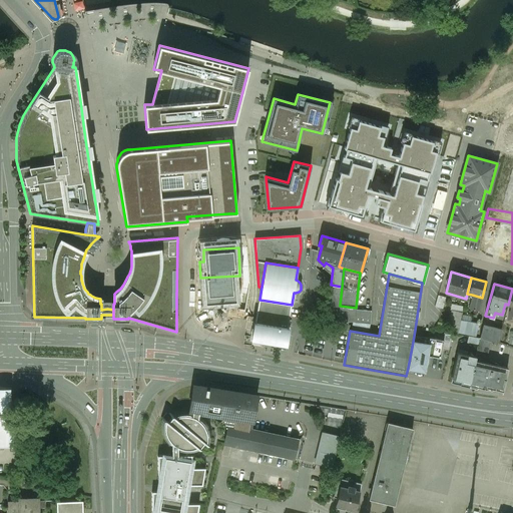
[(482,298),(472,295),(469,310),(478,312),(482,298)]
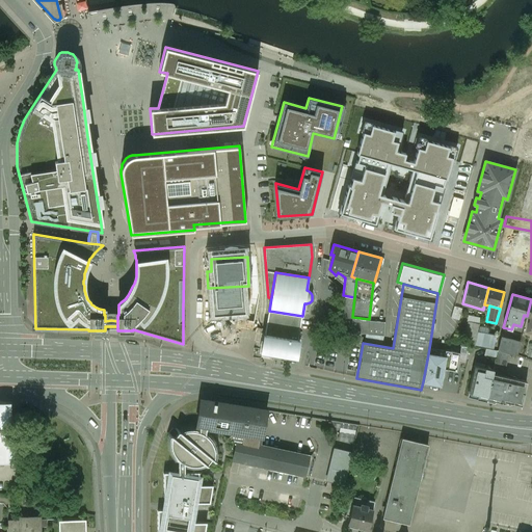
[(302,316),(269,311),(265,335),(264,335),(261,352),(296,357),(299,341),(298,340),(302,316)]
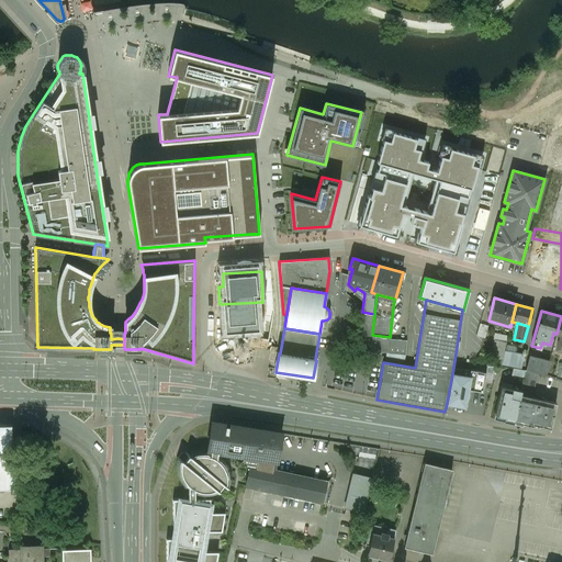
[(503,359),(507,335),(494,333),(491,357),(503,359)]
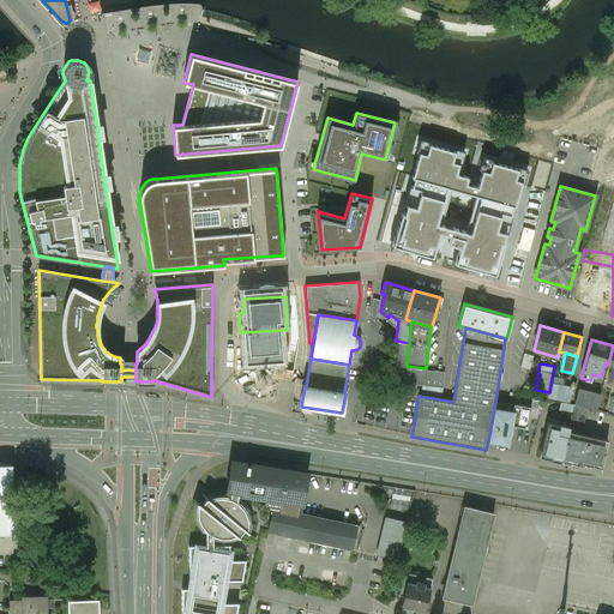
[(426,368),(407,366),(405,384),(425,386),(426,368)]
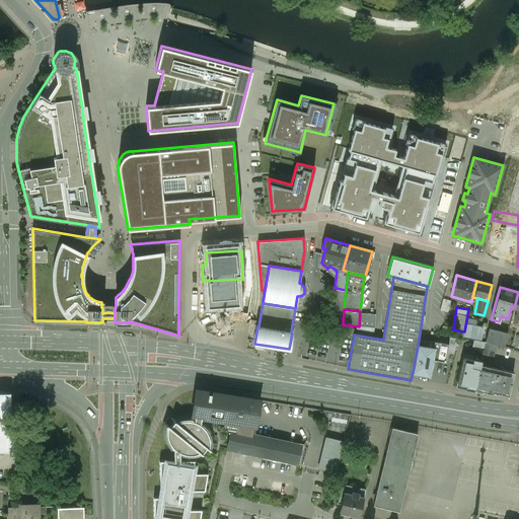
[(485,327),(466,324),(463,337),(482,340),(485,327)]
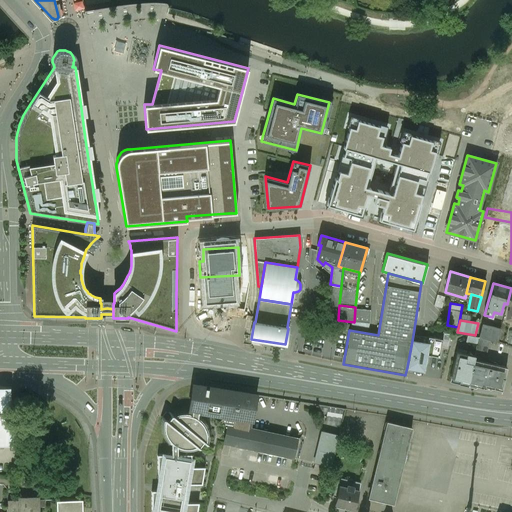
[(500,329),(482,324),(479,337),(497,342),(500,329)]
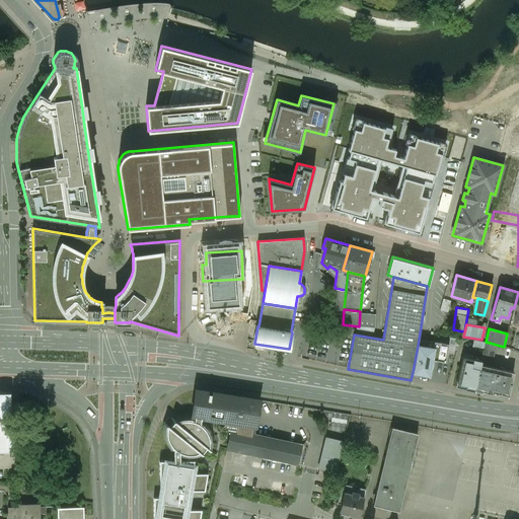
[(497,346),(486,343),(480,362),(479,365),(492,368),(497,346)]
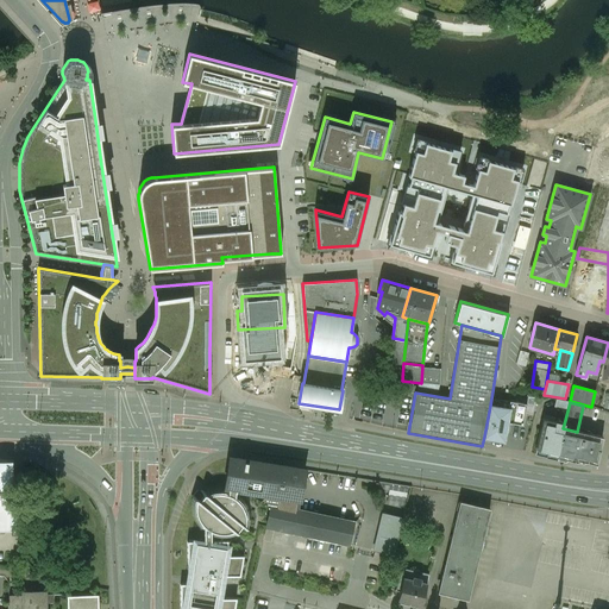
[(508,409),(490,406),(484,437),(503,440),(508,409)]
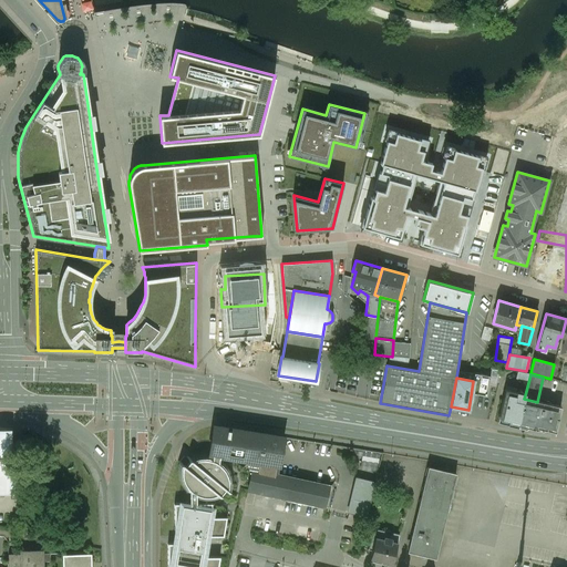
[(517,393),(505,390),(498,418),(508,420),(508,424),(518,428),(518,425),(524,399),(525,395),(519,390),(517,393)]
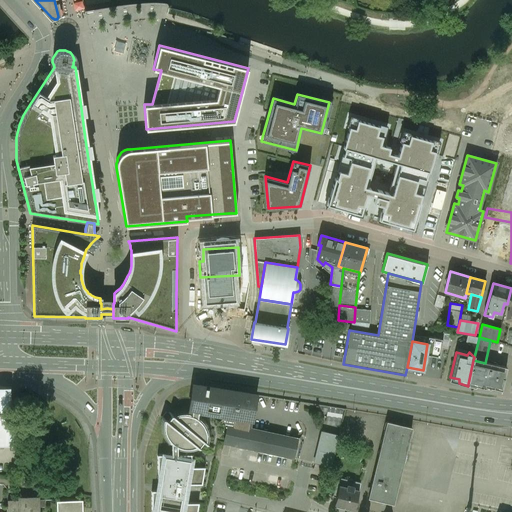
[(485,363),(473,360),(468,384),(485,388),(485,386),(502,390),(507,368),(485,363)]
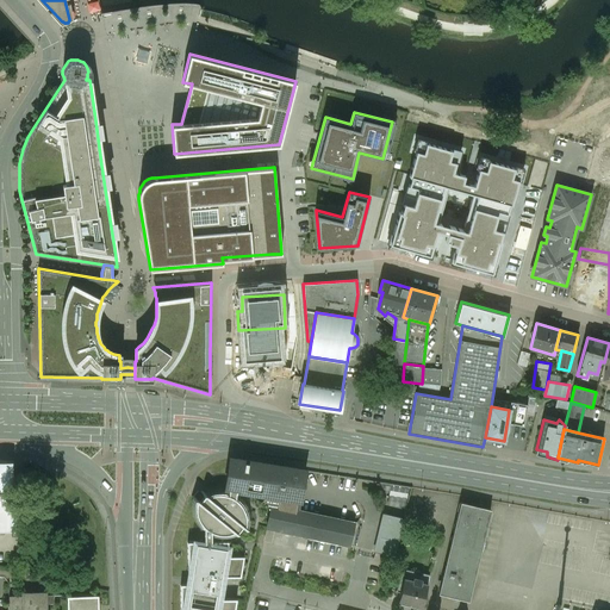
[(305,471),(230,459),(225,487),(229,489),(237,490),(280,497),(300,499),(302,499),(304,483),(305,471)]
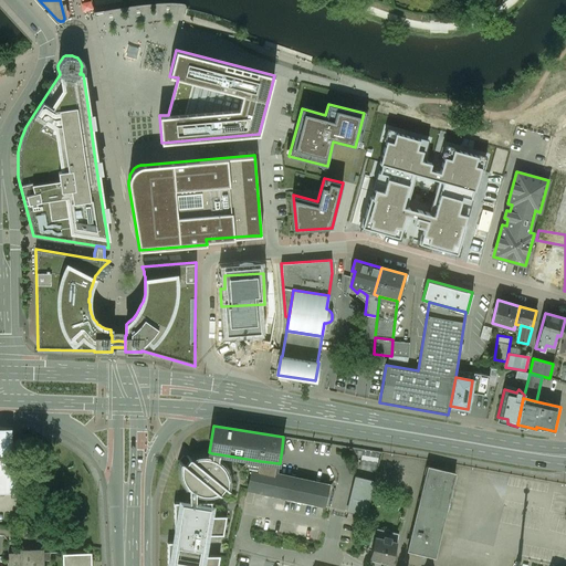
[(10,433),(0,432),(0,441),(9,441),(9,440),(10,440),(10,436),(10,433)]
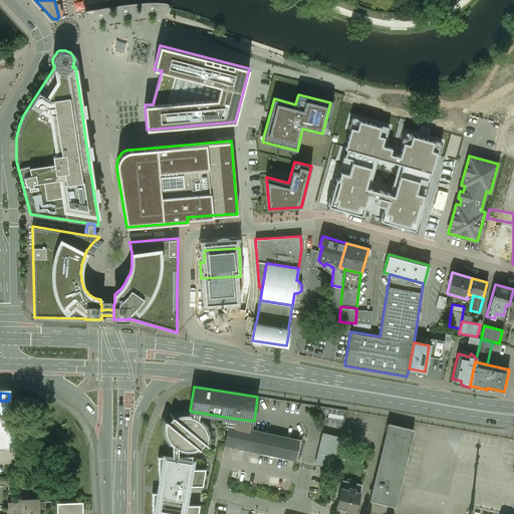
[(0,401),(0,446),(14,446),(14,445),(13,445),(13,421),(14,421),(14,414),(9,414),(9,400),(8,400),(8,401),(0,401)]
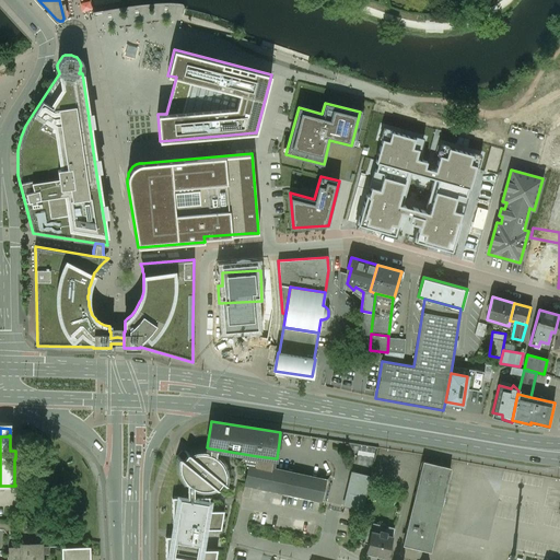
[(356,445),(356,465),(374,466),(374,446),(356,445)]
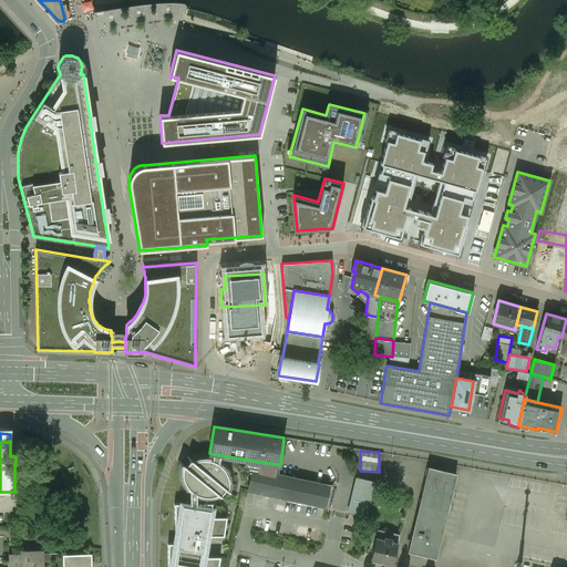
[(208,456),(203,456),(198,457),(195,457),(192,460),(188,457),(186,457),(191,461),(188,463),(186,466),(179,461),(177,462),(181,464),(179,470),(179,473),(181,475),(181,477),(182,480),(182,482),(183,483),(183,485),(185,487),(187,490),(191,493),(191,504),(174,504),(175,536),(177,536),(177,539),(176,544),(168,544),(167,566),(218,566),(220,557),(206,557),(206,543),(205,543),(206,536),(224,536),(227,517),(213,517),(213,503),(206,504),(206,502),(206,498),(209,498),(213,498),(216,497),(220,496),(223,498),(225,498),(220,495),(226,490),(232,494),(234,494),(230,492),(232,488),(232,486),(230,478),(230,476),(229,474),(228,472),(227,468),(225,466),(223,463),(219,461),(220,455),(213,454),(213,457),(208,456)]
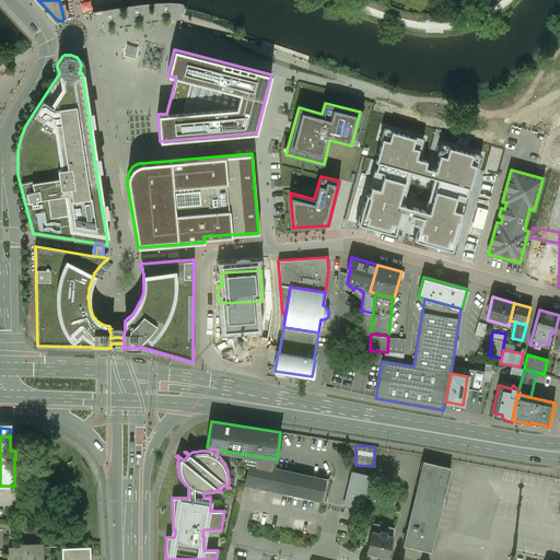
[(255,467),(249,466),(245,485),(321,501),(324,483),(275,473),(273,469),(276,458),(257,456),(255,467)]
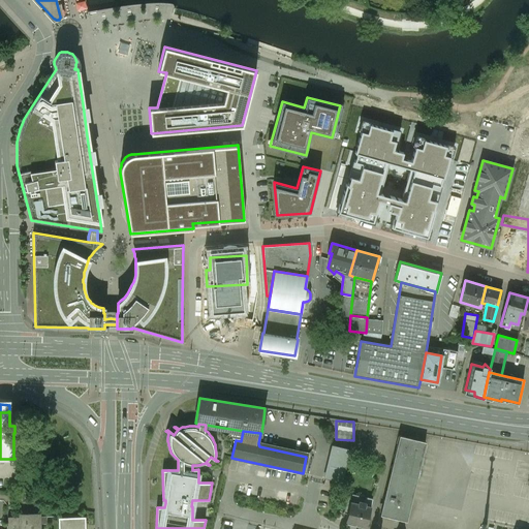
[(399,436),(380,515),(406,521),(425,442),(399,436)]
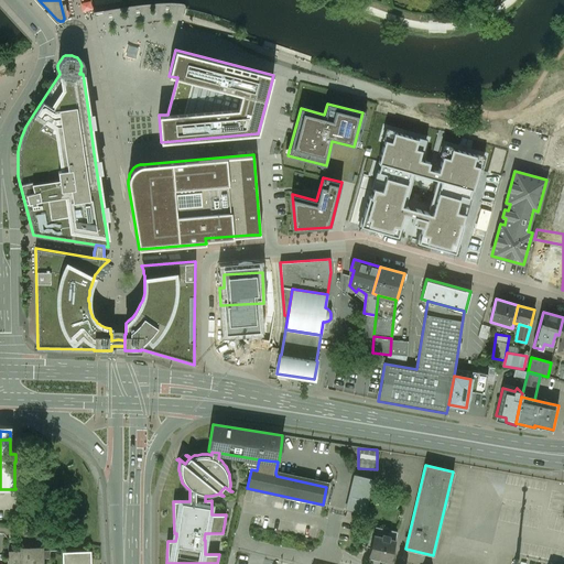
[(373,480),(356,476),(354,485),(371,489),(373,480)]
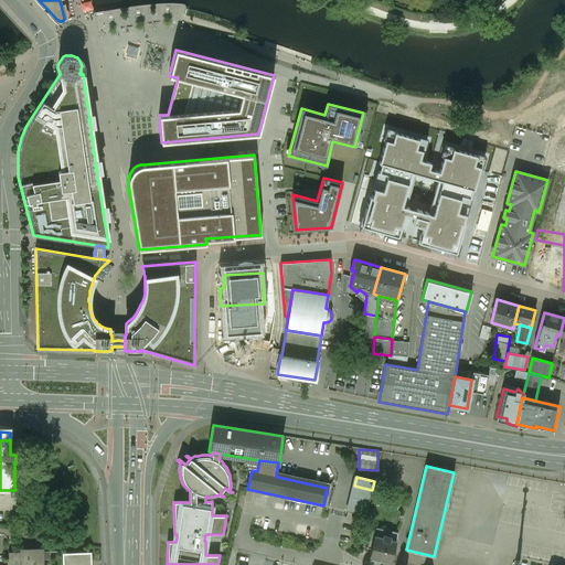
[(372,490),(354,486),(348,511),(348,512),(365,516),(372,490)]
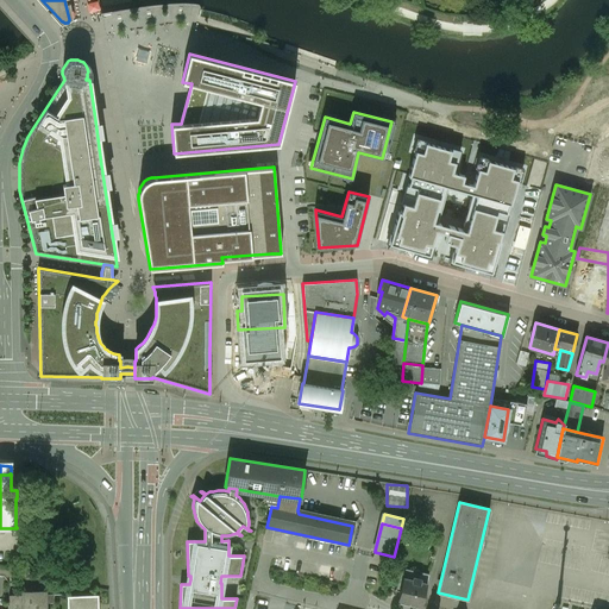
[(415,572),(405,570),(405,573),(399,572),(397,573),(396,582),(396,583),(397,584),(396,591),(400,592),(397,602),(421,607),(429,575),(421,573),(420,579),(414,578),(415,572)]
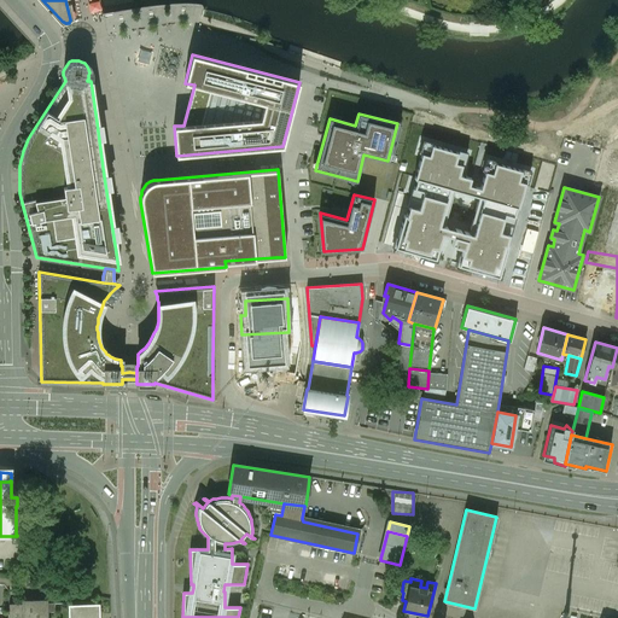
[(97,617),(97,601),(70,602),(69,617),(97,617)]
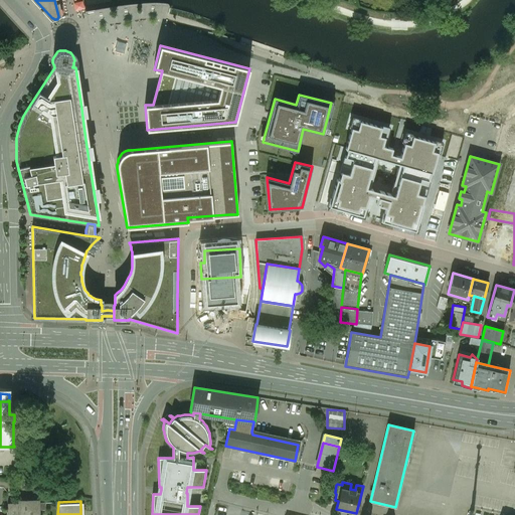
[(45,502),(7,503),(6,514),(39,514),(39,510),(45,510),(45,502)]
